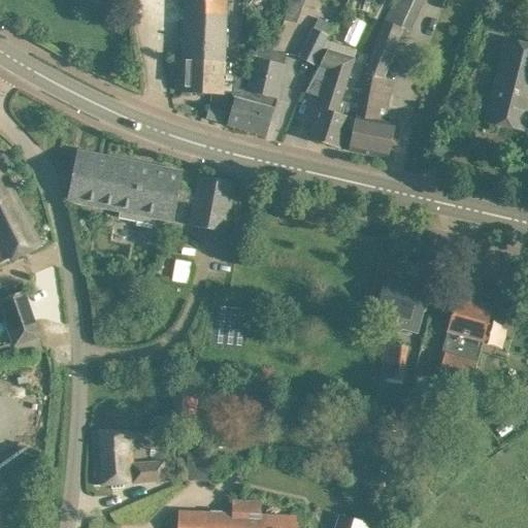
[(186,0),(184,59),(225,63),(226,47),(230,47),(231,29),(226,29),(227,0),(186,0)]
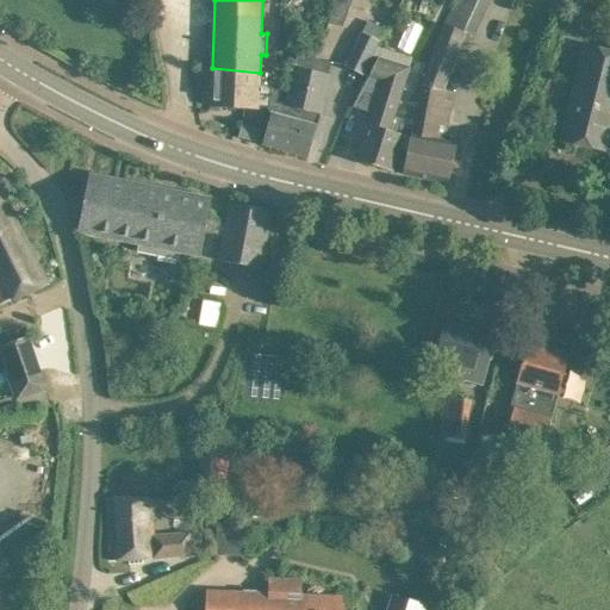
[(336,0),(334,11),(344,14),(349,0),(336,0)]
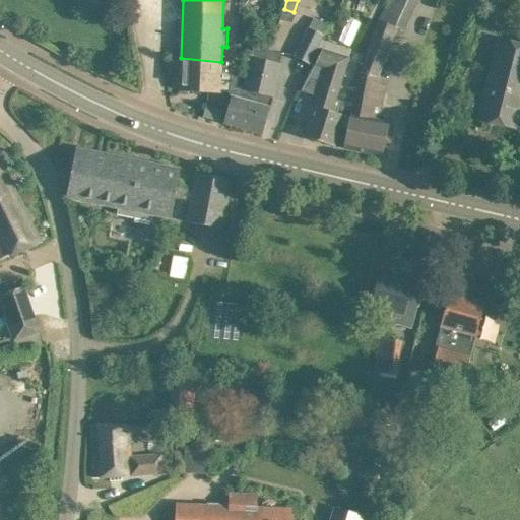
[(376,78),(390,41),(395,30),(403,35),(419,0),(389,0),(374,35),(359,75),(360,75),(351,115),(350,115),(347,129),(343,148),(382,156),(386,136),(389,122),(368,118),(372,101),(382,103),(385,86),(379,85),(380,80),(376,79),(376,78)]
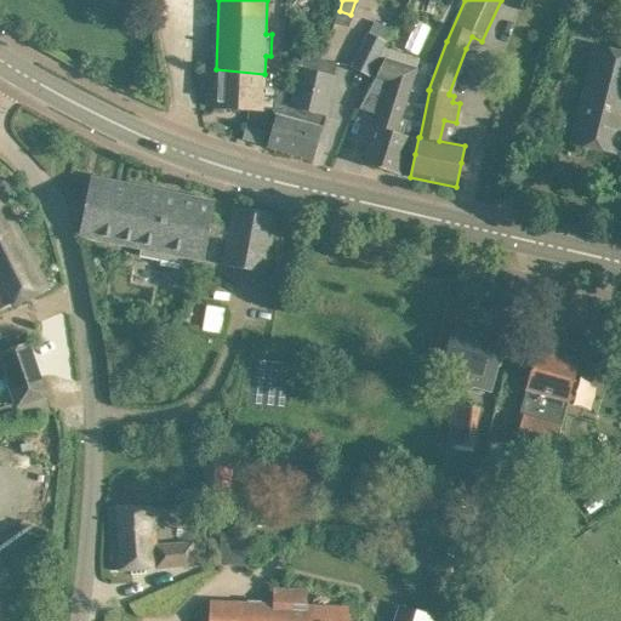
[(604,17),(620,21),(620,18),(620,10),(608,7),(604,17)]
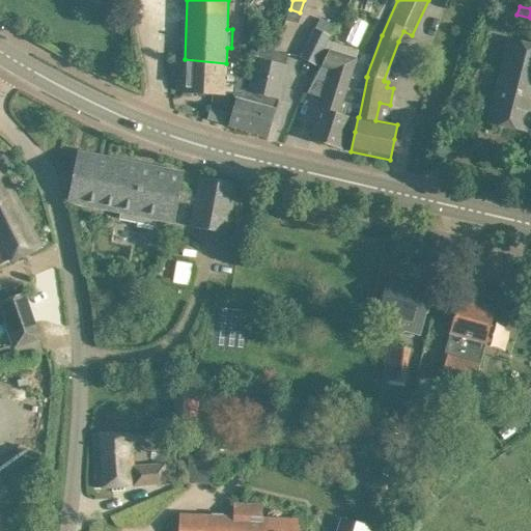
[(354,18),(347,42),(359,45),(365,21),(354,18)]
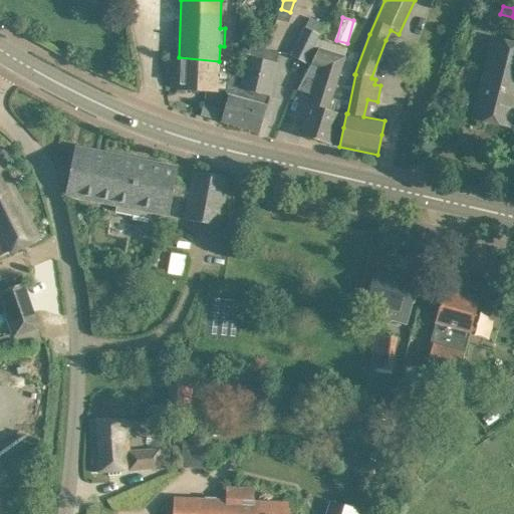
[(304,28),(289,57),(304,65),(313,47),(317,40),(319,36),(324,25),(310,18),(304,28)]
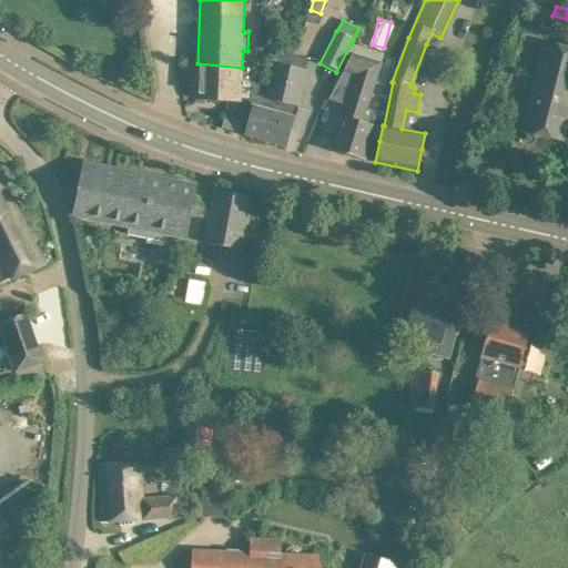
[(338,129),(332,151),(365,161),(372,139),(375,127),(359,122),(369,88),(374,89),(382,62),(381,62),(383,53),(351,44),(346,52),(351,53),(351,56),(338,82),(352,85),(338,129)]
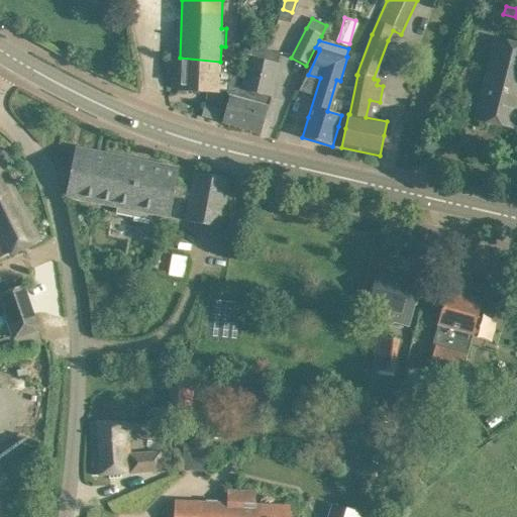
[(516,44),(496,40),(482,99),(477,118),(512,127),(516,107),(516,44)]
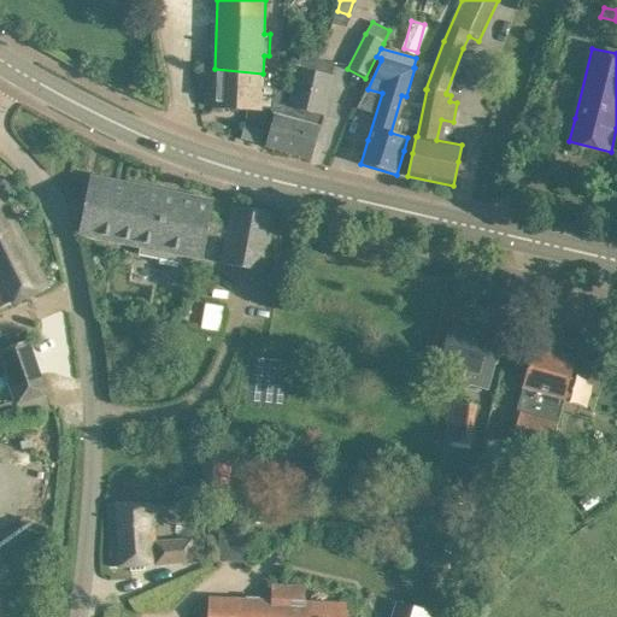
[(294,84),(289,105),(288,109),(324,117),(333,77),(330,76),(333,64),(318,62),(321,53),(310,51),(309,59),(300,57),(294,84)]
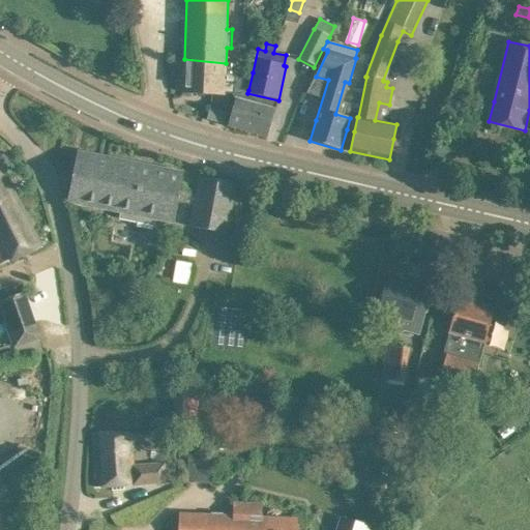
[(225,93),(231,94),(236,64),(226,63),(184,59),(183,92),(225,94),(225,93)]
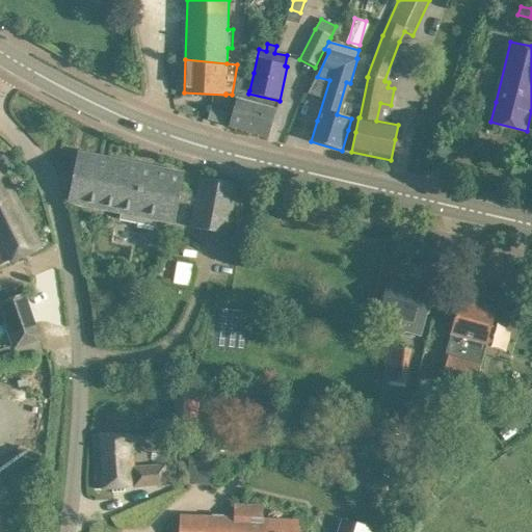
[(237,64),(232,95),(234,95),(234,98),(237,99),(229,126),(269,137),(280,101),(248,94),(249,90),(242,88),(244,78),(236,77),(238,64),(237,64)]
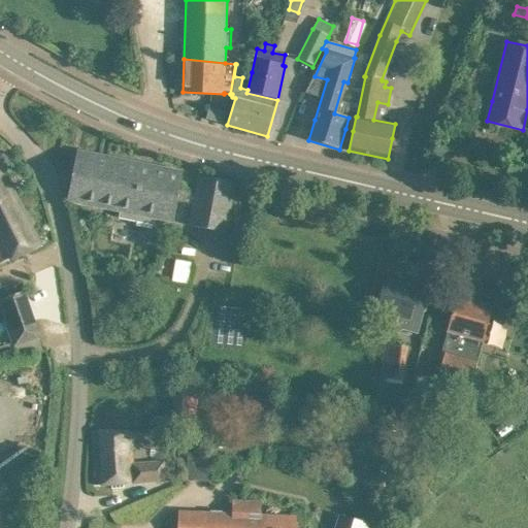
[(210,107),(206,119),(215,121),(223,124),(226,111),(210,107)]
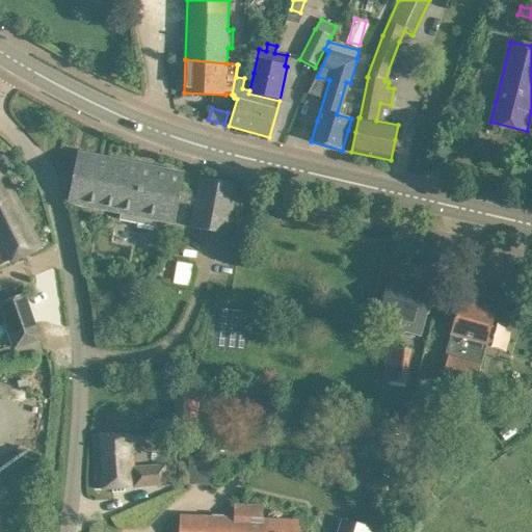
[(69,202),(92,207),(122,213),(121,219),(155,225),(156,219),(176,223),(180,203),(182,192),(185,174),(79,152),(69,202)]
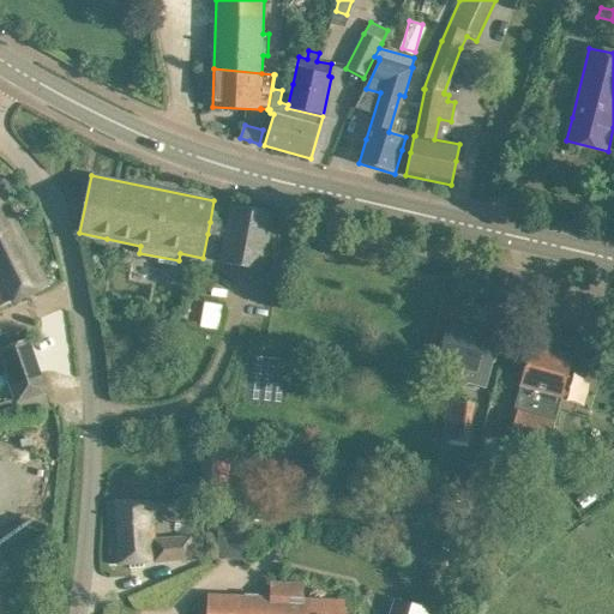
[(0,238),(20,228),(0,187),(0,238)]
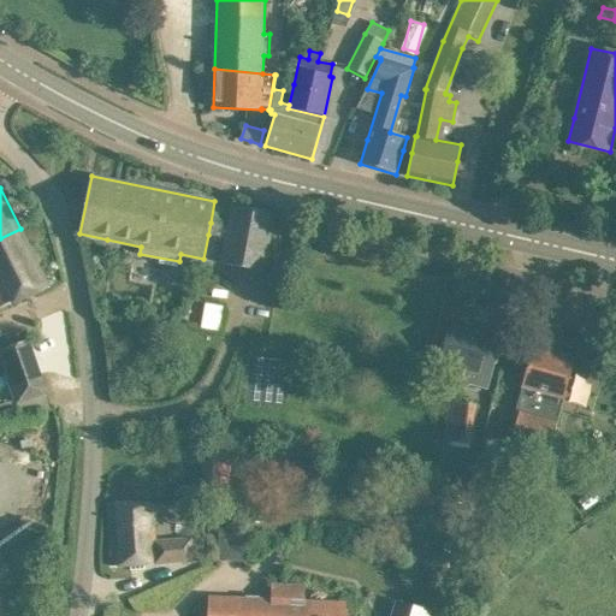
[(229,226),(229,229),(227,238),(223,262),(262,270),(273,213),(234,205),(229,226)]
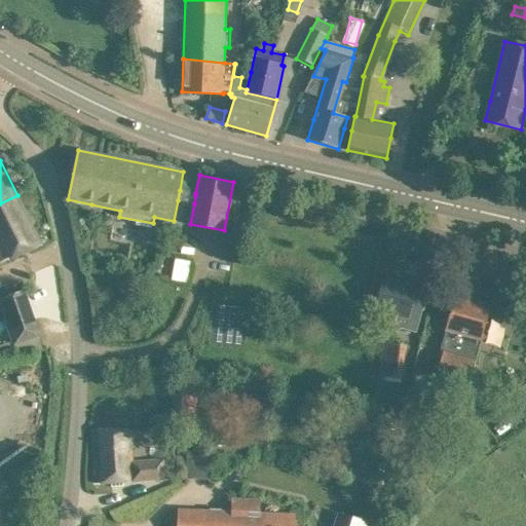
[(180,190),(178,200),(194,203),(195,195),(195,193),(180,190)]
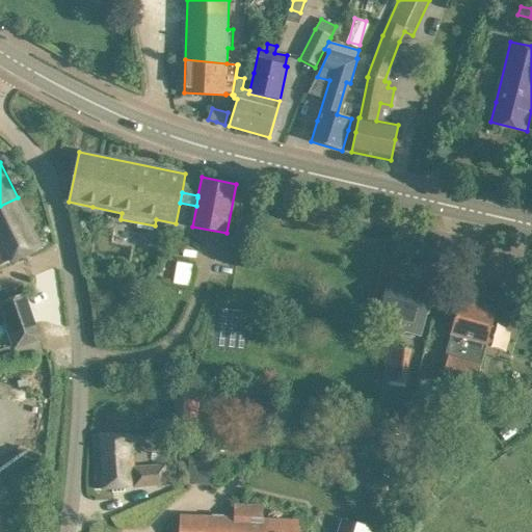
[(0,268),(43,248),(18,197),(0,206),(0,268)]
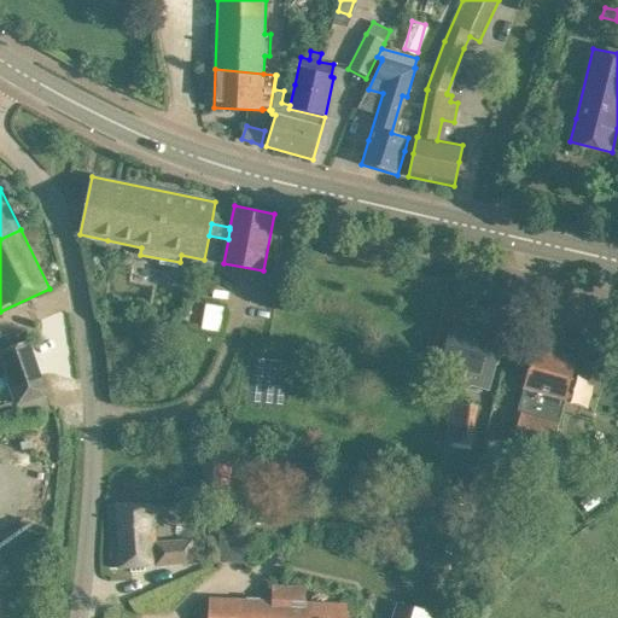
[(490,338),(450,326),(439,363),(466,371),(462,384),(489,391),(496,365),(484,361),(490,338)]
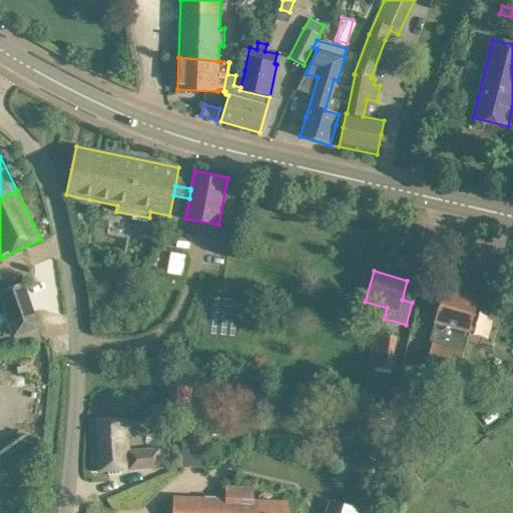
[(0,292),(0,303),(8,328),(10,333),(0,336),(0,349),(41,340),(36,318),(23,284),(0,292)]
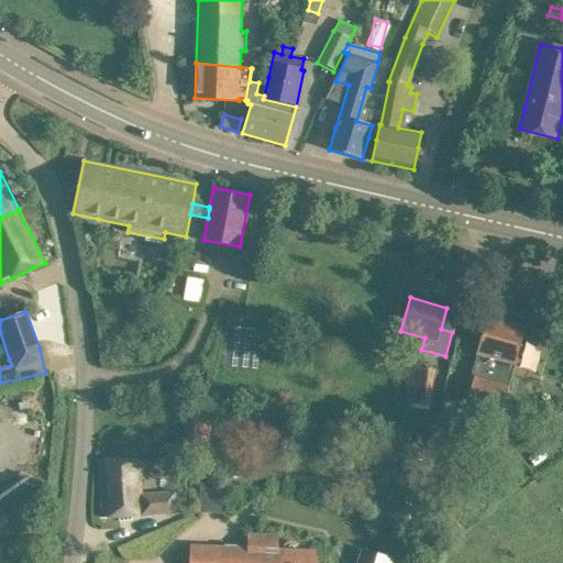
[(462,417),(476,420),(497,427),(525,329),(486,318),(476,352),(478,353),(472,374),(474,375),(467,400),(462,417)]
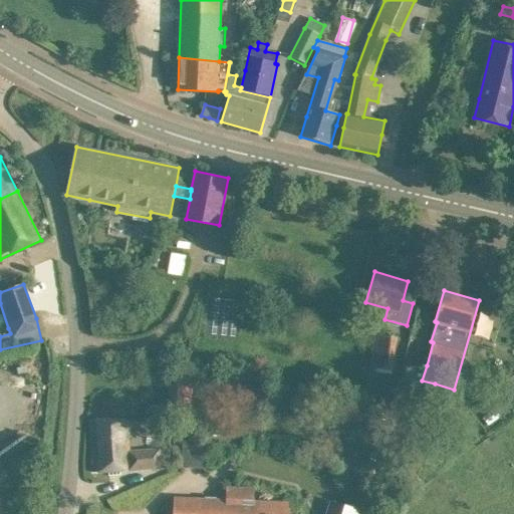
[(370,368),(392,370),(397,337),(375,334),(370,368)]
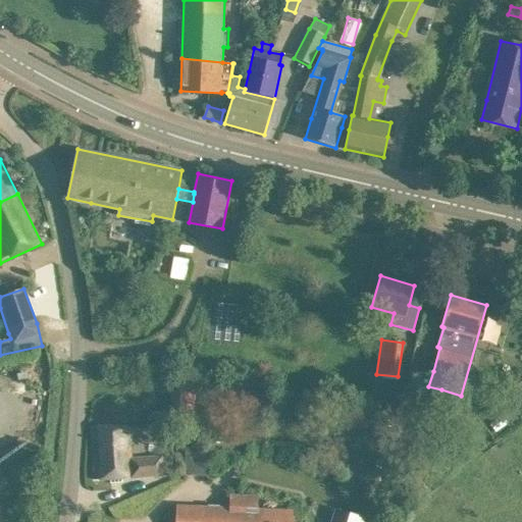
[(168,422),(188,425),(192,396),(173,393),(168,422)]
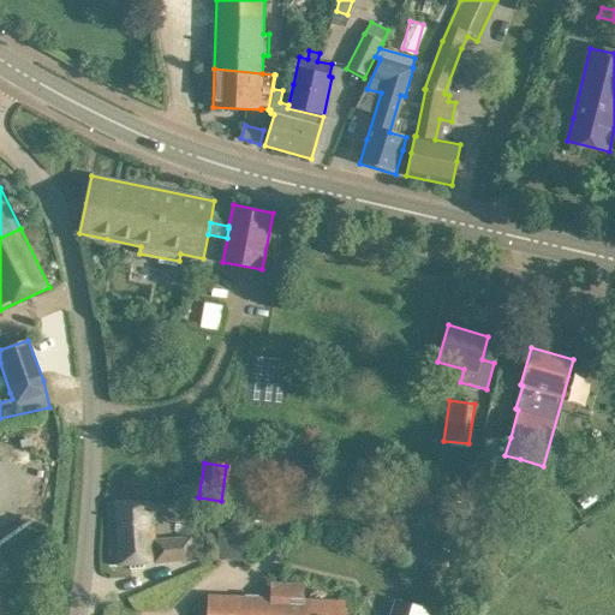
[(161,500),(131,501),(107,503),(111,566),(130,565),(130,569),(144,568),(144,563),(193,560),(192,536),(153,538),(153,524),(161,524),(161,500)]
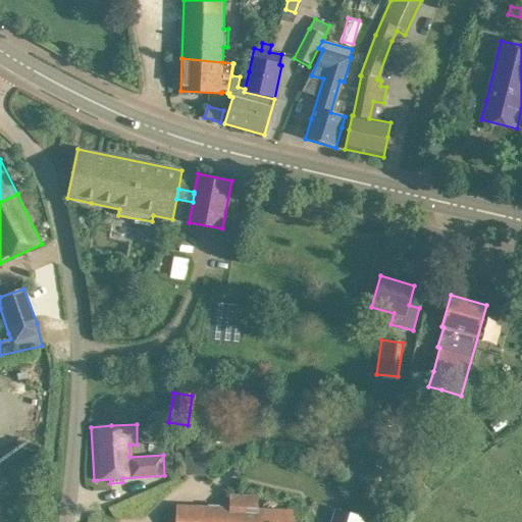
[(293,521),(294,509),(259,509),(259,497),(230,496),(230,508),(176,507),(175,521),(293,521)]
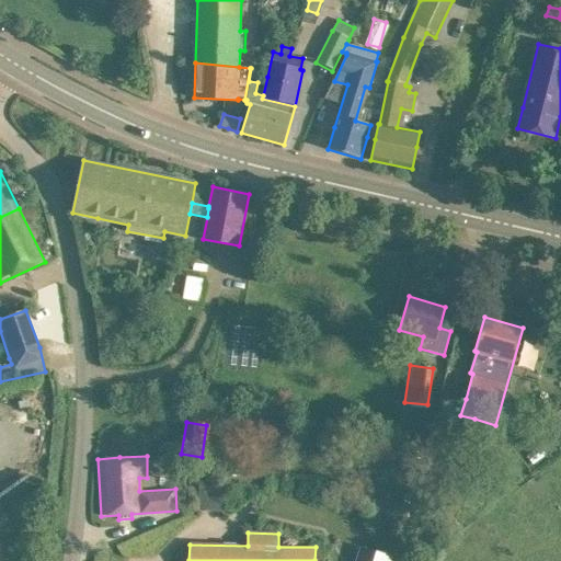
[(355,560),(391,560),(393,557),(361,546),(355,560)]
